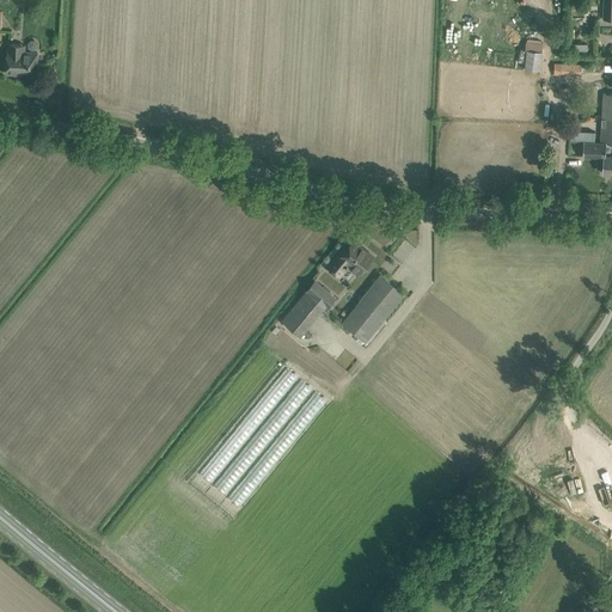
[(544,68),(543,42),(526,42),(527,69),(544,68)]
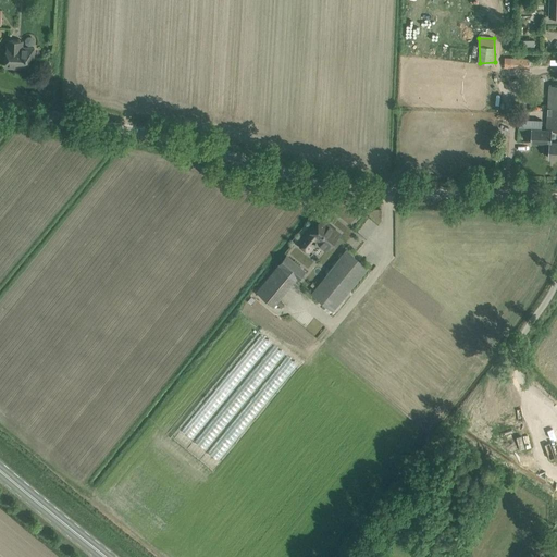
[(5,67),(15,67),(22,69),(22,66),(29,66),(31,59),(34,59),(34,48),(23,48),(23,41),(8,40),(8,47),(7,47),(5,67)]
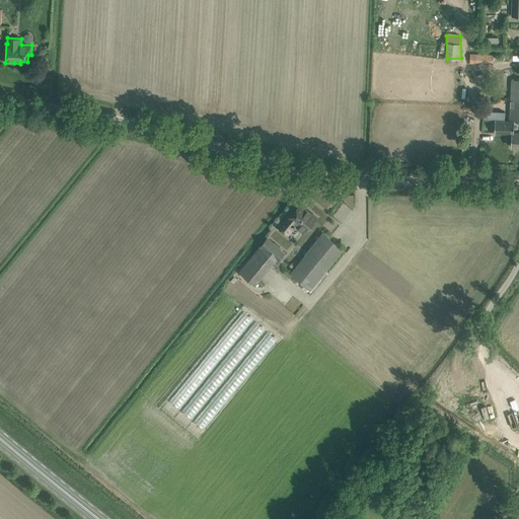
[(494,63),(494,54),(470,53),(470,63),(494,63)]
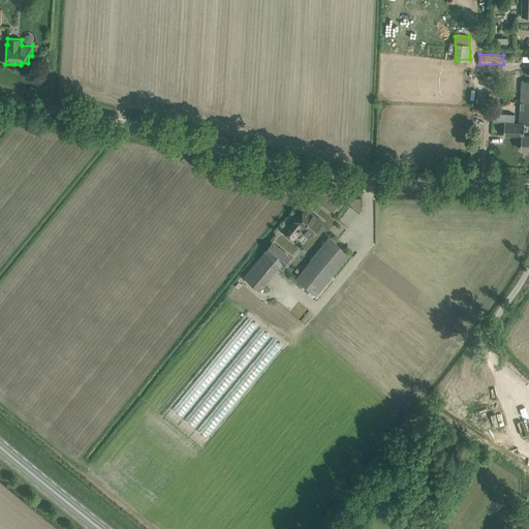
[(520,123),(524,124),(528,123),(528,102),(521,102),(520,123)]
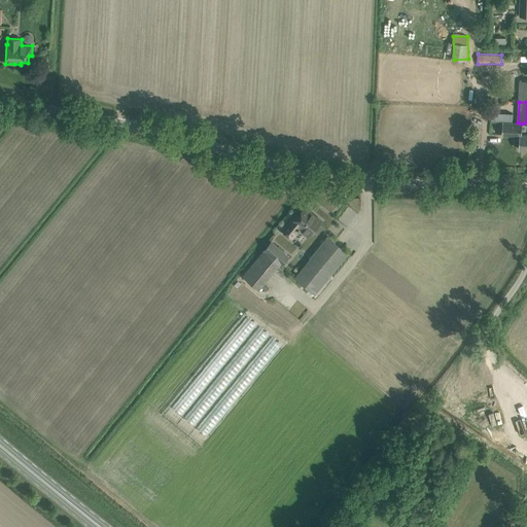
[(502,123),(501,136),(515,136),(515,144),(519,145),(519,149),(526,149),(526,135),(522,135),(522,124),(518,123),(518,124),(502,123)]
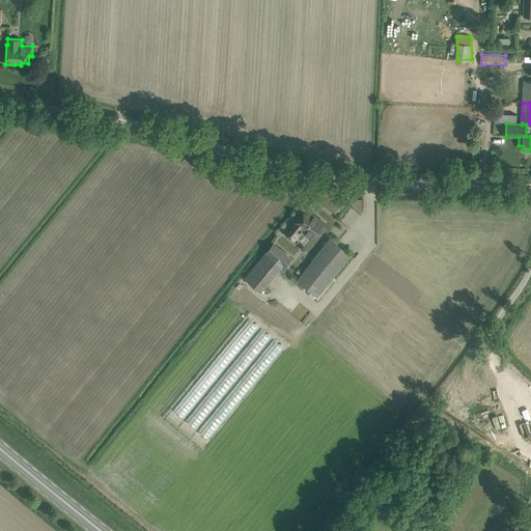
[(324,223),(307,208),(301,217),(299,215),(285,231),(295,240),(301,231),(302,232),(310,240),(324,223)]
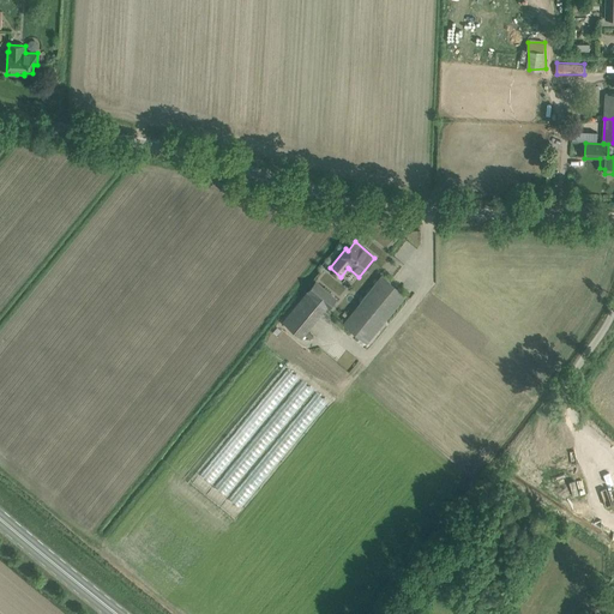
[(383,276),(375,286),(344,323),(367,342),(407,295),(383,276)]
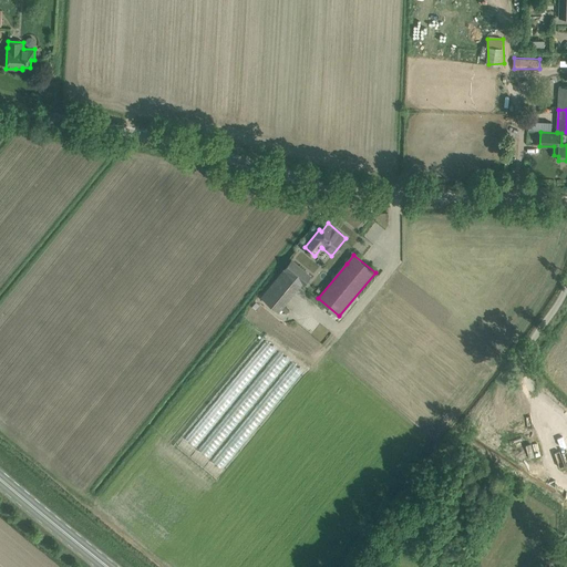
[(260,297),(278,311),(301,282),(297,279),(303,270),(294,263),(287,270),(285,268),(260,297)]
